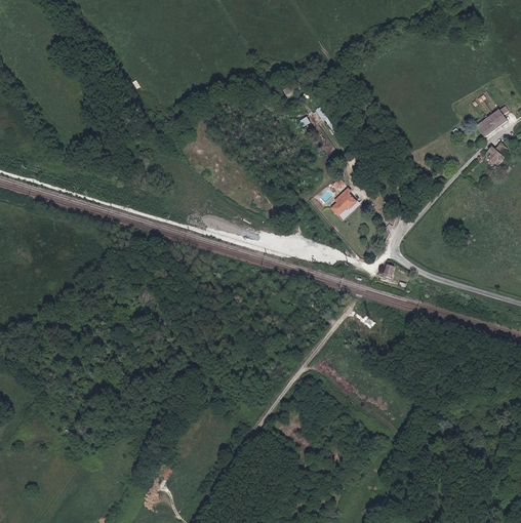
[(317,105),(313,108),(319,119),(324,116),(317,105)]
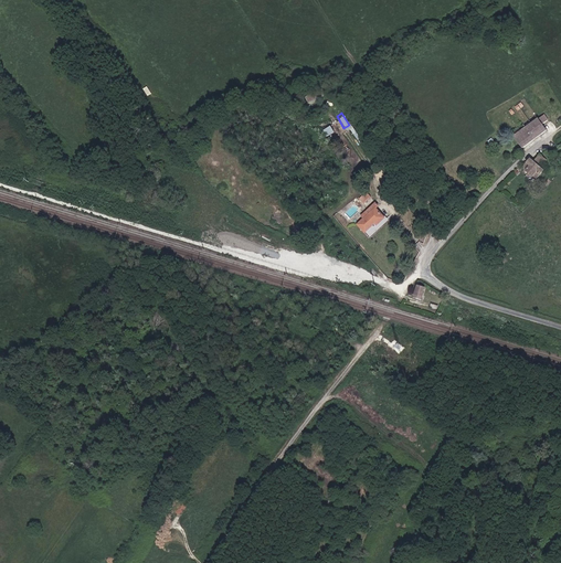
[(516,133),(524,144),(547,127),(541,120),(539,117),(527,125),(526,124),(524,126),(525,127),(516,133)]
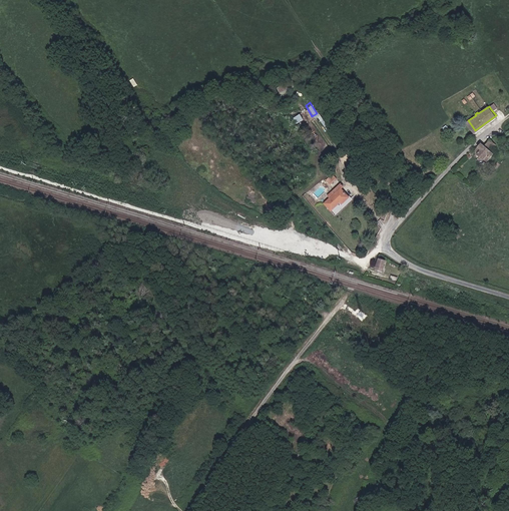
[(468,120),(476,115),(475,114),(477,112),(474,108),(464,115),(468,120)]
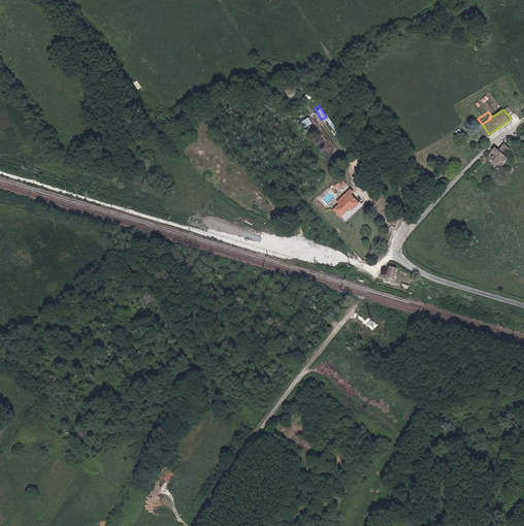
[(302,126),(309,122),(306,116),(298,120),(302,126)]
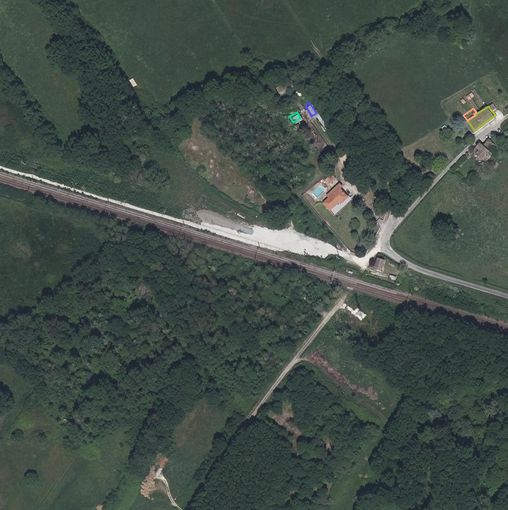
[(492,156),(490,154),(496,147),(491,142),(484,148),(481,144),(475,150),(479,153),(478,154),(483,160),(484,159),(487,161),(492,156)]
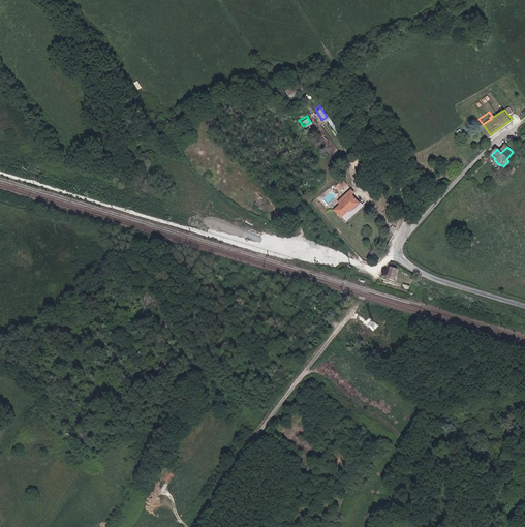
[(346,215),(354,209),(344,196),(326,211),(333,221),(343,213),(346,215)]
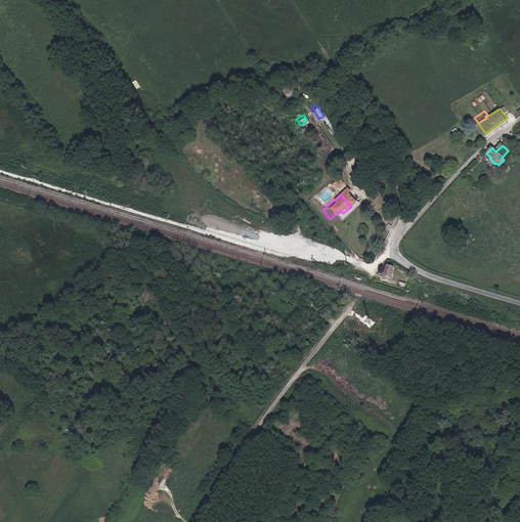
[(385,276),(391,279),(394,270),(388,268),(385,276)]
